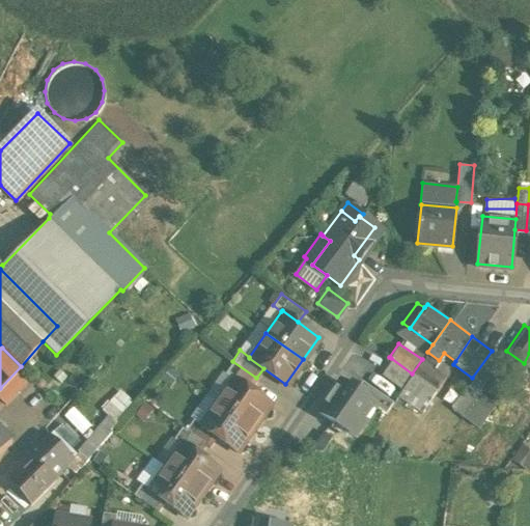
[(472,378),(468,384),(477,391),(502,358),(492,351),(472,378)]
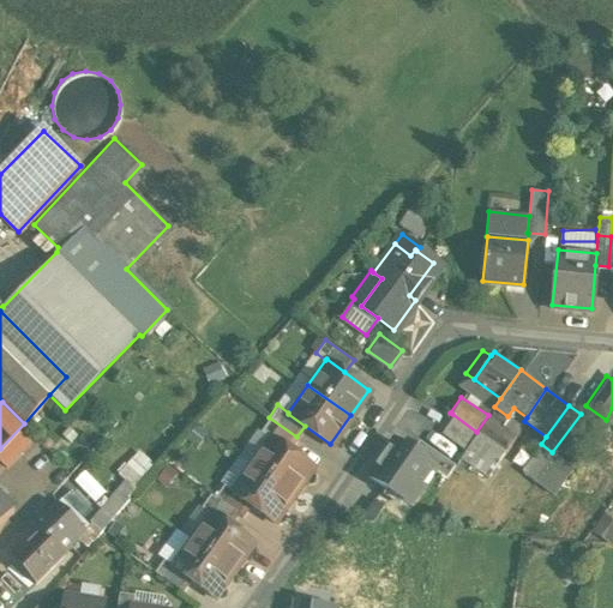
[(527,417),(514,408),(508,416),(494,407),(488,415),(514,434),(524,421),(527,417)]
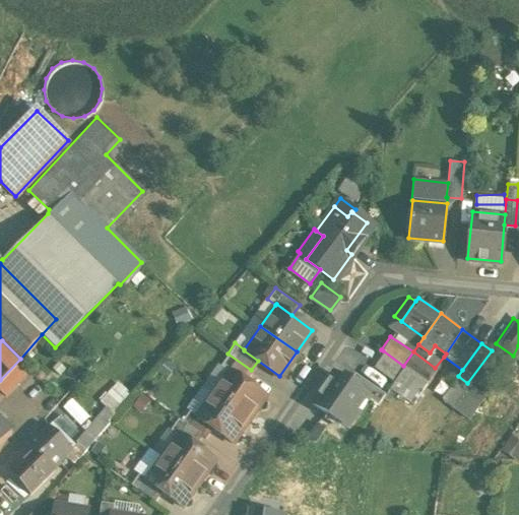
[(403,366),(383,350),(374,364),(394,379),(403,366)]
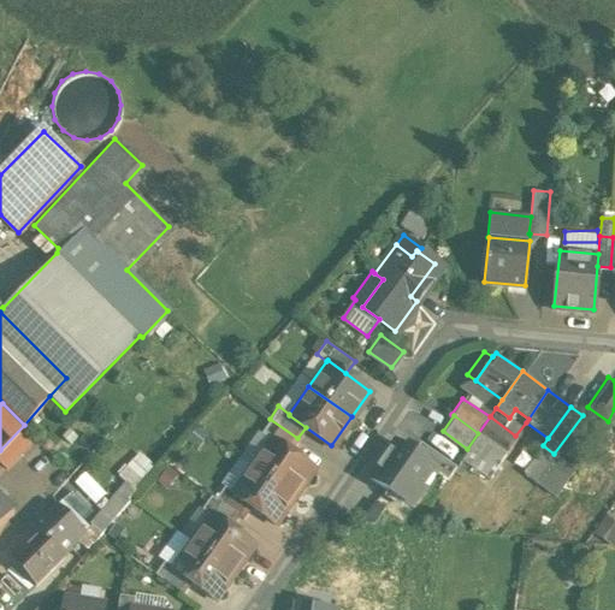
[(515,436),(490,416),(478,433),(504,452),(515,436)]
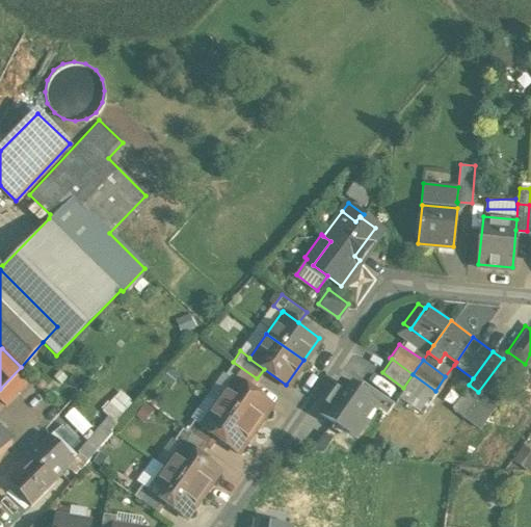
[(257,378),(233,362),(226,372),(233,377),(234,377),(249,388),(257,378)]
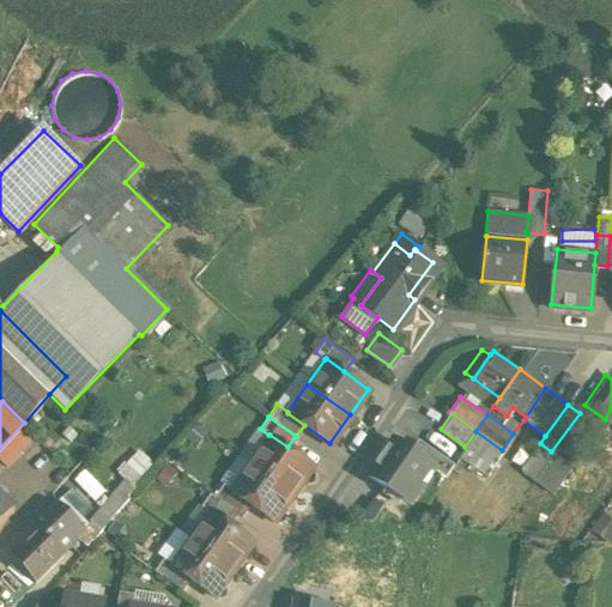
[(502,450),(476,431),(465,447),(460,454),(486,472),(502,450)]
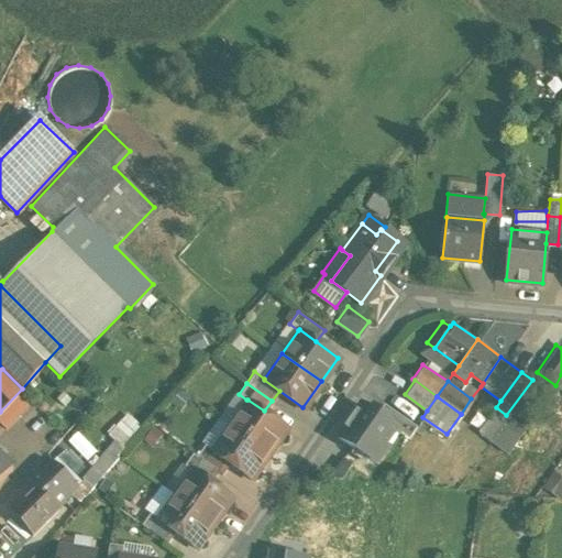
[(246,400),(230,424),(268,452),(286,427),(264,411),(248,400),(246,400)]
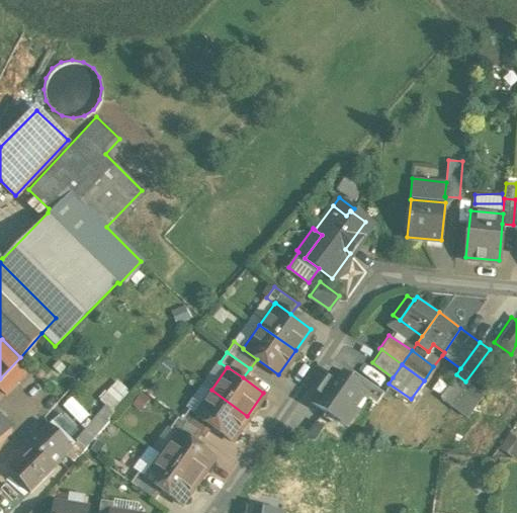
[(346,423),(366,394),(346,379),(332,370),(313,401),(346,423)]
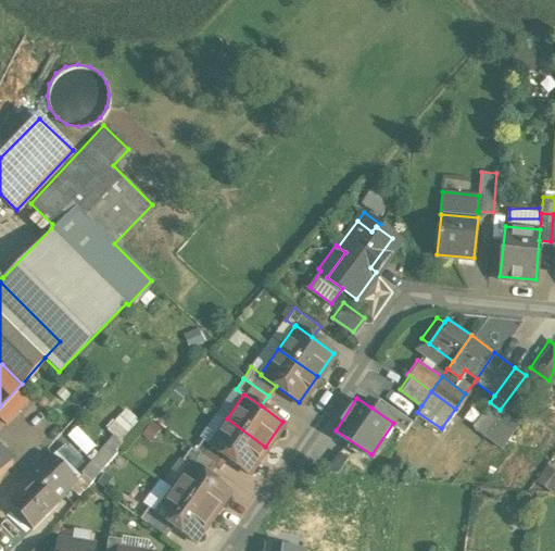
[(378,399),(371,408),(393,423),(404,430),(411,421),(378,399)]
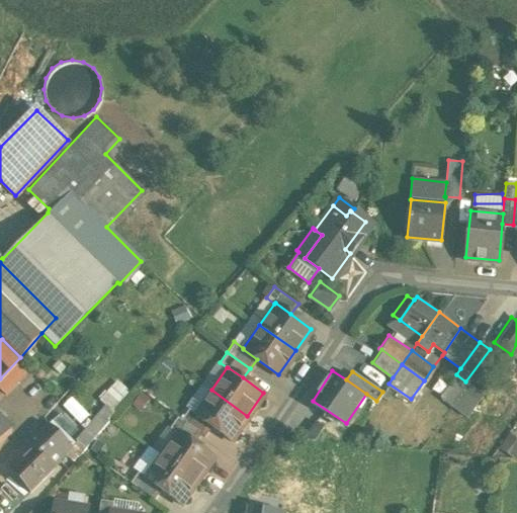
[(455,373),(440,395),(451,404),(466,382),(465,381),(456,374),(455,373)]
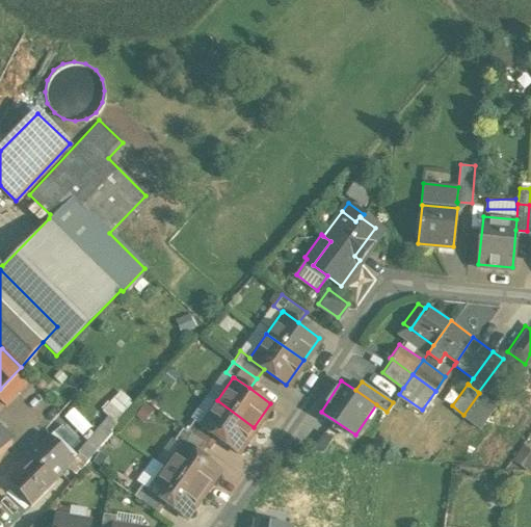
[(479,393),(463,415),(478,425),(495,403),(479,392),(479,393)]
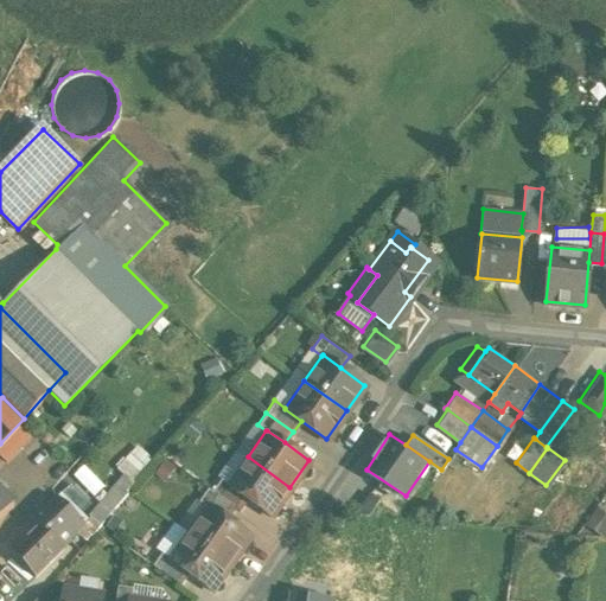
[(139,471),(123,456),(115,466),(123,473),(131,480),(139,471)]
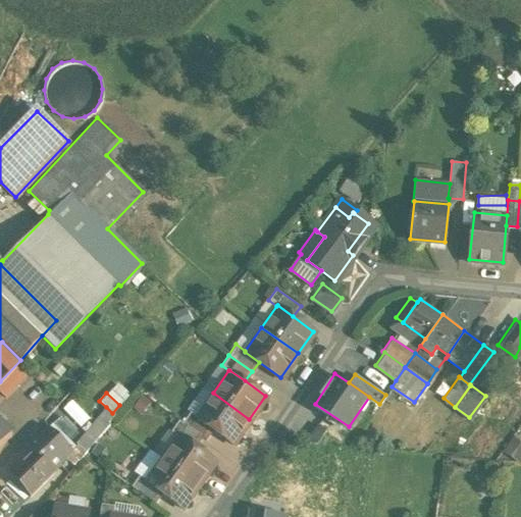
[(197,415),(197,416),(213,428),(232,442),(249,419),(213,393),(197,415)]
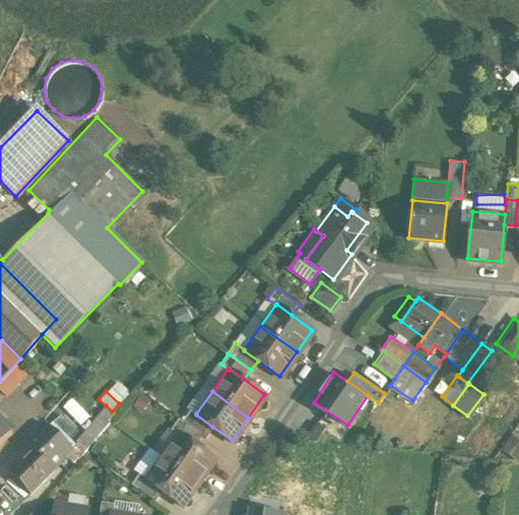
[(106,405),(74,440),(84,449),(108,421),(106,420),(113,411),(112,411),(106,405)]
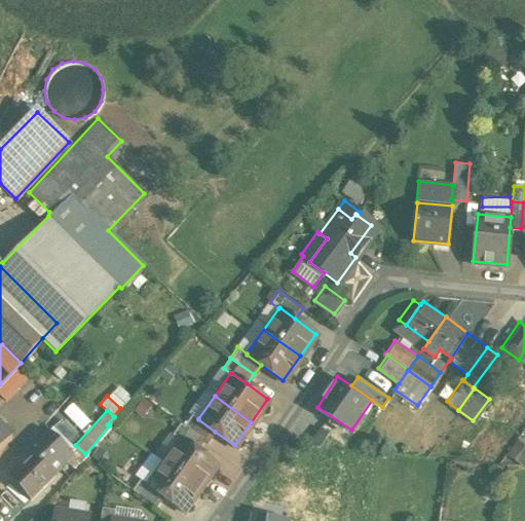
[(215,432),(198,419),(198,418),(191,413),(183,424),(202,439),(207,442),(215,432)]
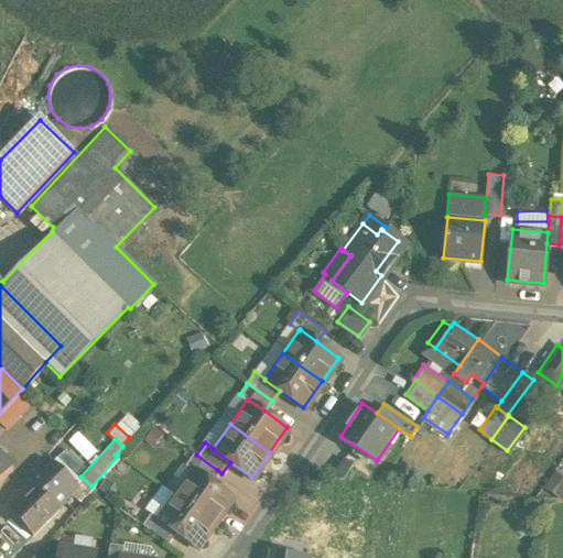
[(196,455),(192,452),(184,465),(191,470),(192,469),(209,481),(217,470),(196,455)]
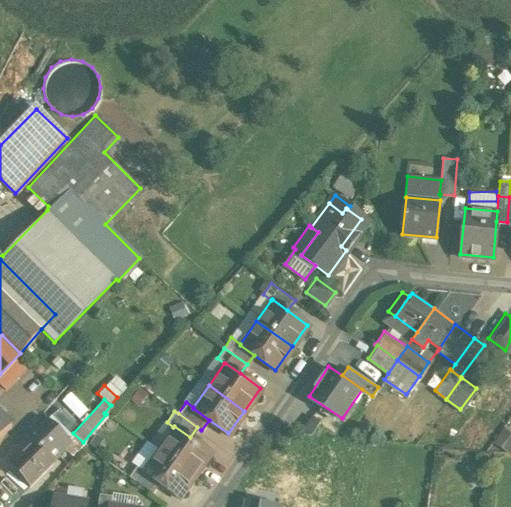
[(0,434),(9,425),(0,416),(0,414),(0,434)]
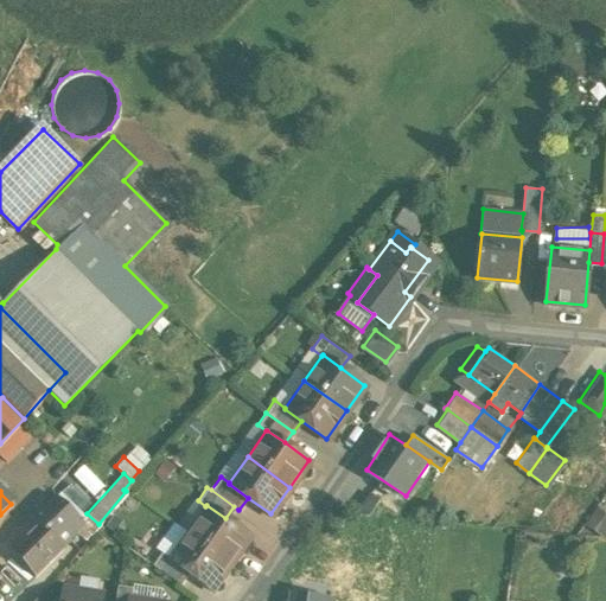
[(55,496),(32,519),(38,525),(39,524),(61,545),(83,522),(55,496)]
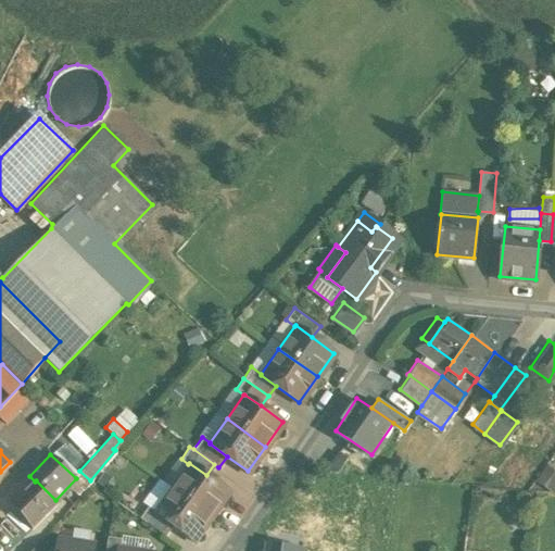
[(188,464),(172,487),(211,515),(228,490),(206,475),(189,463),(188,464)]
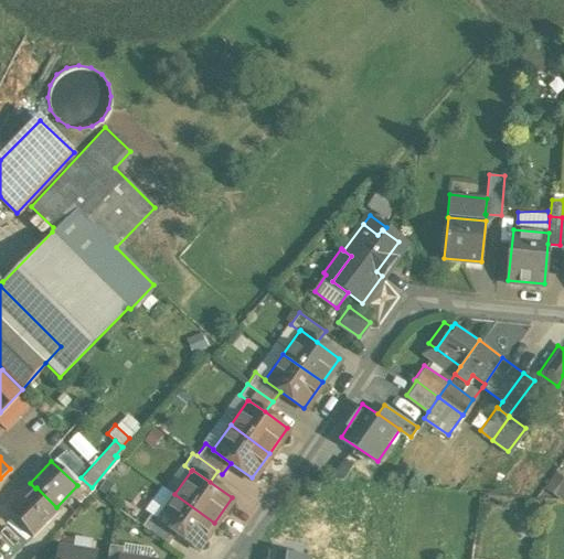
[(161,484),(144,509),(149,513),(158,518),(174,494),(161,484)]
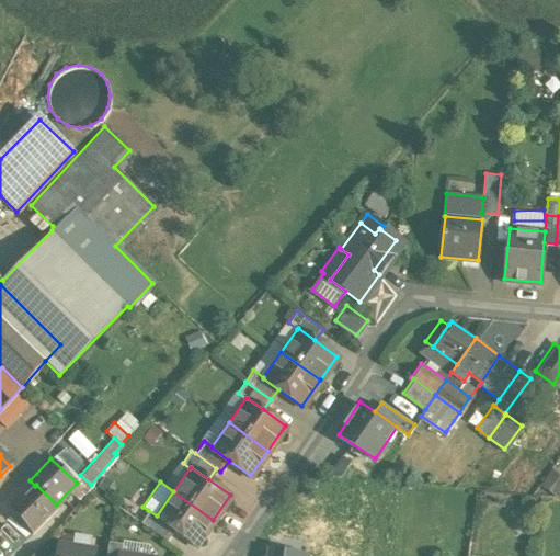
[(35,486),(10,511),(31,532),(57,506),(56,505),(36,485),(35,486)]
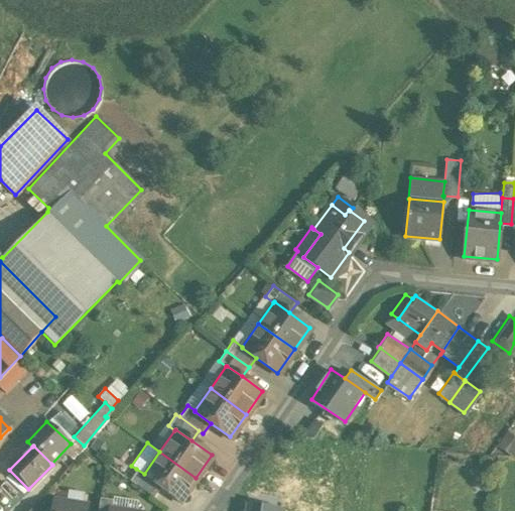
[(196,478),(159,452),(144,474),(143,475),(159,487),(179,501),(196,478)]
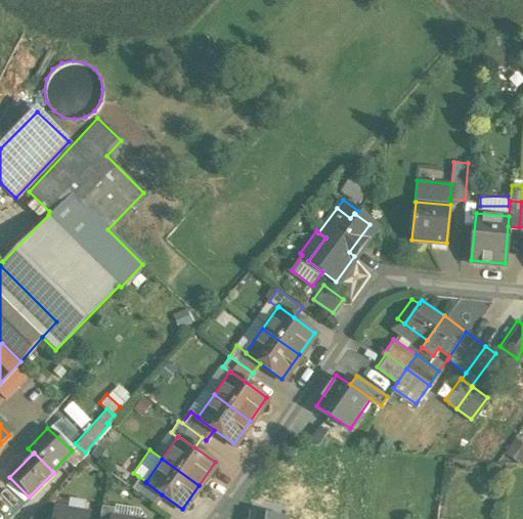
[(146,481),(138,476),(131,487),(155,504),(162,494),(145,482),(146,481)]
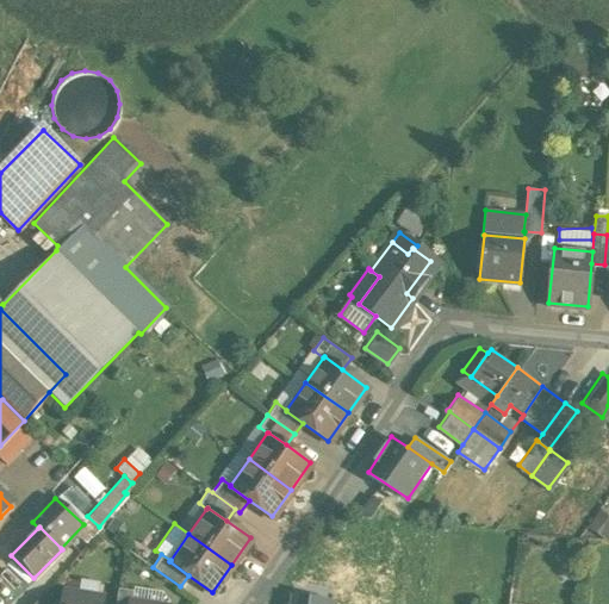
[(116,586),(113,603),(126,603),(128,599),(130,599),(131,589),(116,586)]
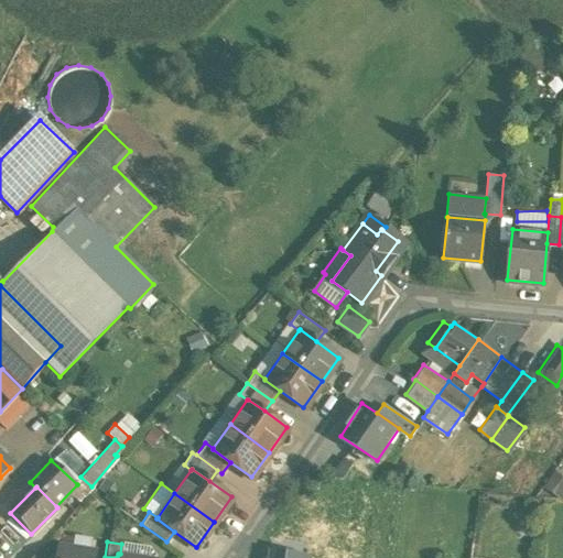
[(91,557),(93,549),(56,543),(54,557),(91,557)]
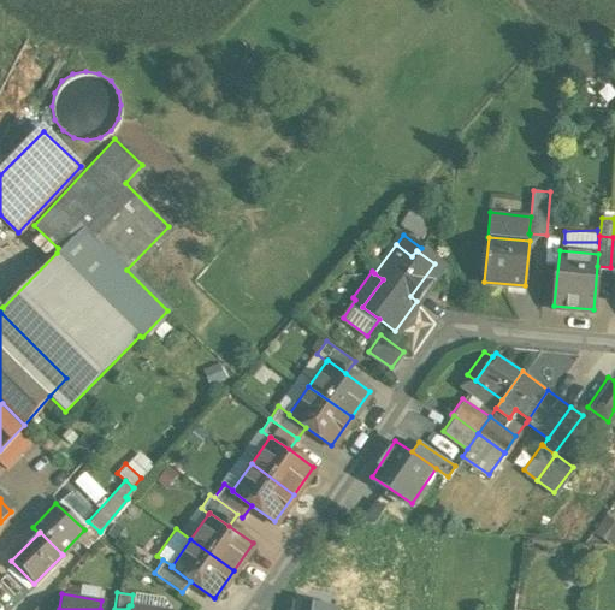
[(31,609),(49,609),(53,605),(43,597),(31,609)]
